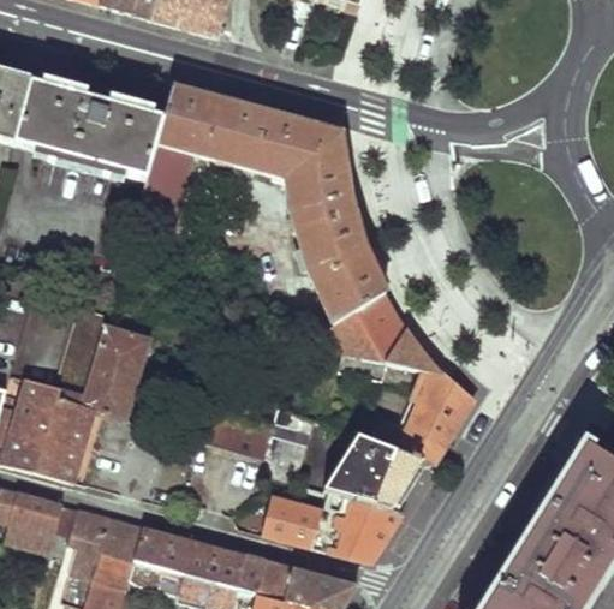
[(100,0),(99,3),(115,7),(131,11),(135,0),(100,0)]
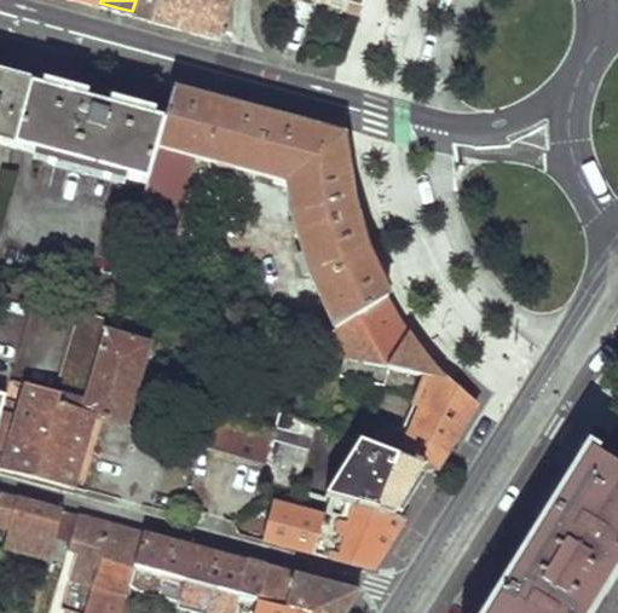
[(154,17),(159,0),(136,0),(132,11),(143,15),(154,17)]
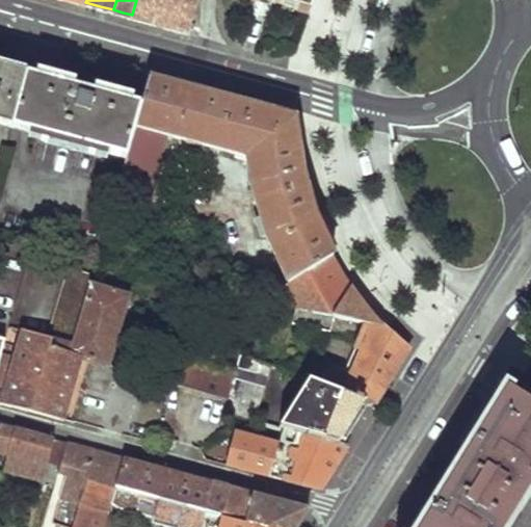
[(191,11),(194,0),(136,0),(132,15),(159,23),(186,30),(191,11)]
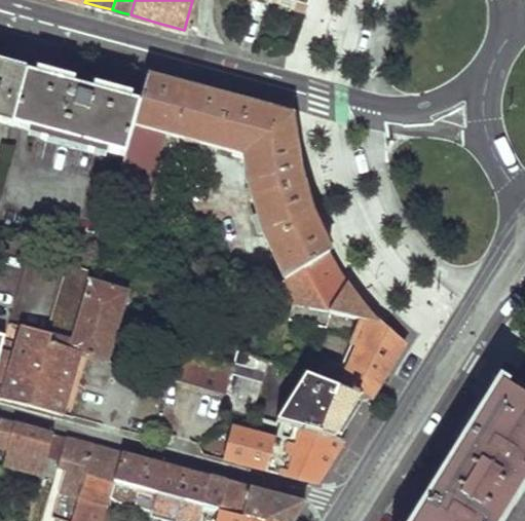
[(263,0),(304,12),(309,0),(263,0)]
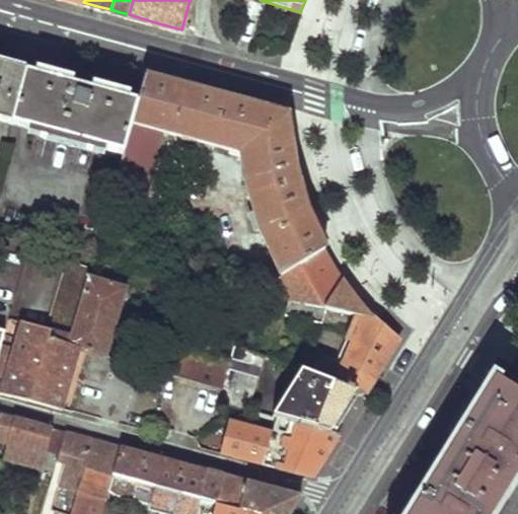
[(0,59),(0,142),(5,144),(27,67),(0,59)]
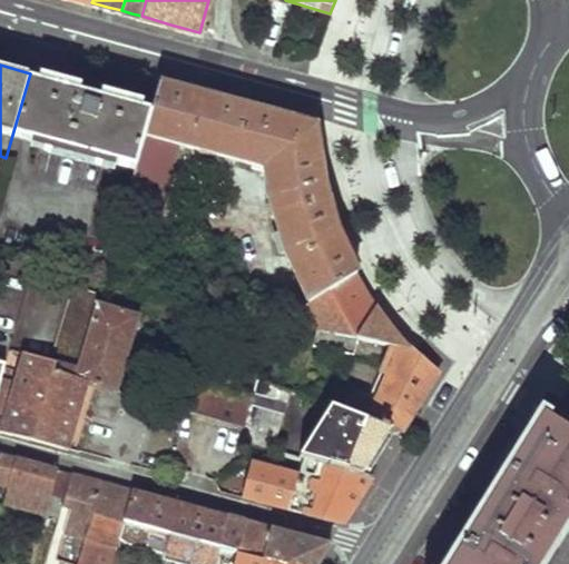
[(30,73),(6,158),(128,191),(154,106),(30,73)]
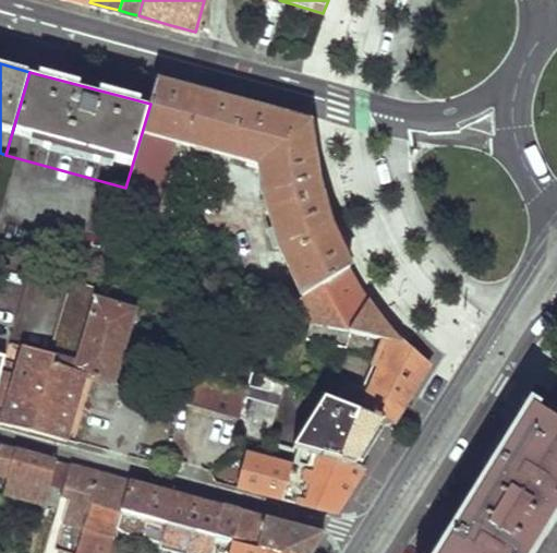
[(120,207),(154,217),(178,136),(257,159),(259,177),(263,192),(266,208),(271,227),(278,244),(285,260),(288,266),(293,278),(301,292),(349,263),(341,251),(338,244),(334,235),(328,220),(321,202),(315,183),(309,140),(305,119),(275,111),(201,91),(157,80),(150,104),(125,188),(120,207)]
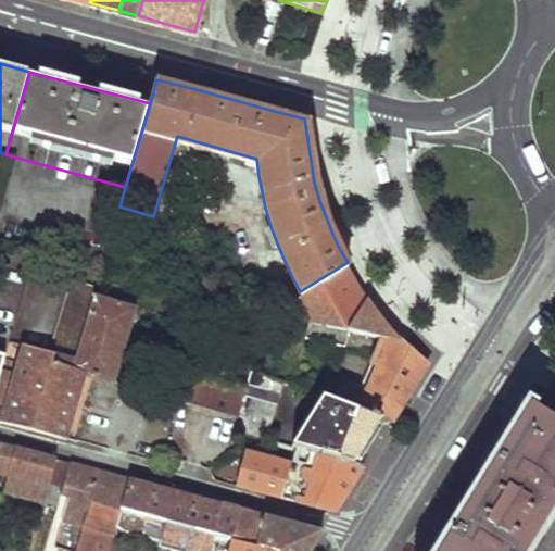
[(300,291),(297,293),(310,320),(306,333),(343,340),(348,326),(380,333),(401,336),(387,322),(376,305),(366,291),(356,277),(348,262),(300,291)]
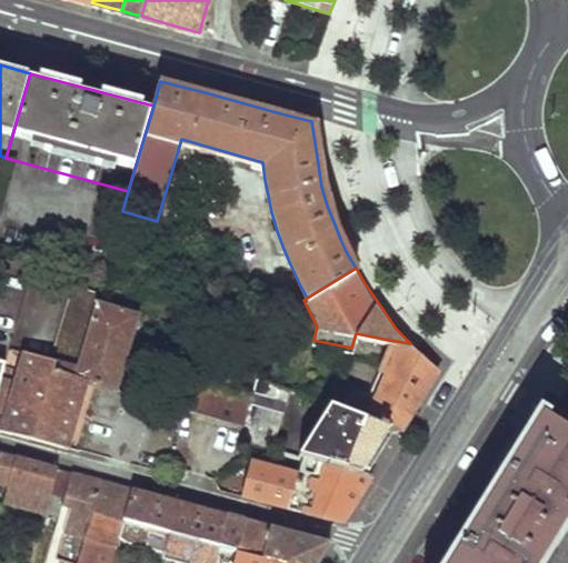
[(77,364),(96,302),(100,288),(71,280),(50,357),(77,364)]
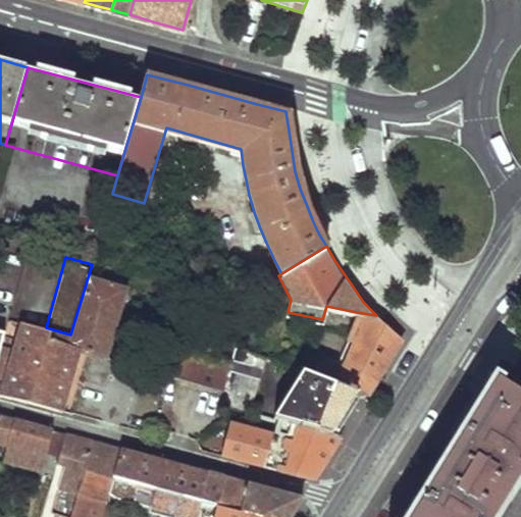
[(88,277),(70,334),(68,345),(76,347),(101,353),(121,287),(88,277)]
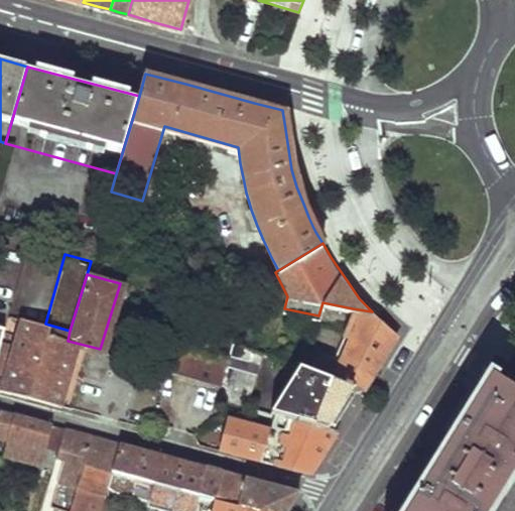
[(351,385),(361,389),(378,363),(396,334),(382,322),(372,311),(353,308),(346,326),(346,328),(352,332),(332,378),(351,385)]
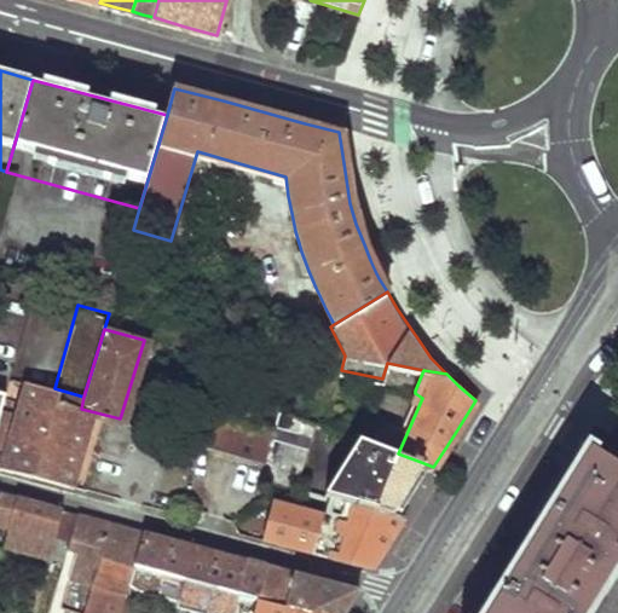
[(55,388),(27,380),(16,416),(0,411),(0,412),(0,463),(48,478),(71,484),(91,411),(81,409),(84,397),(55,388)]
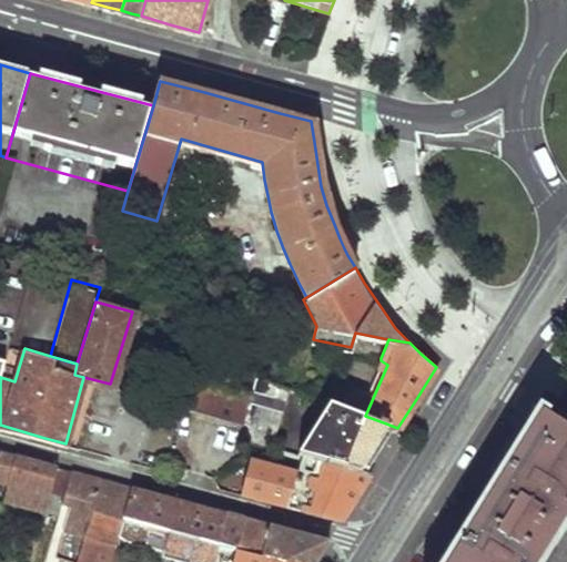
[(381,360),(381,358),(351,351),(328,401),(365,416),(387,365),(381,360)]
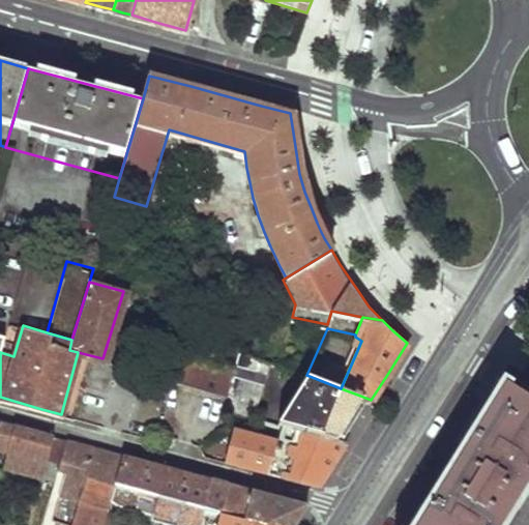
[(223,406),(252,415),(267,359),(241,349),(238,350),(232,370),(225,392),(223,406)]
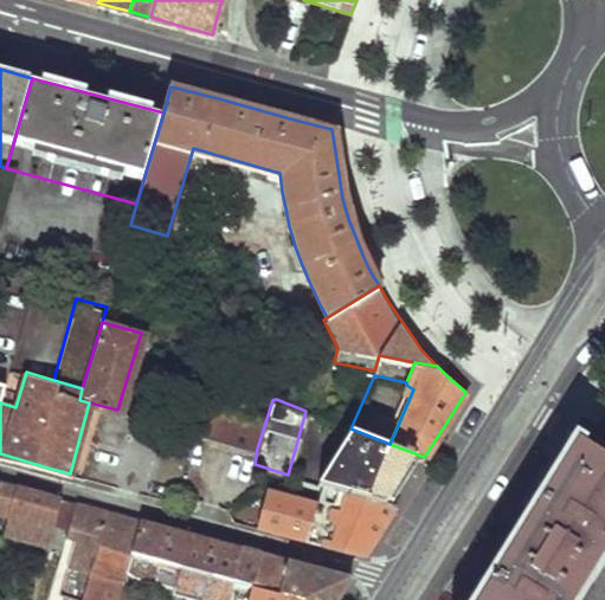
[(257,449),(265,423),(225,412),(218,437),(257,449)]
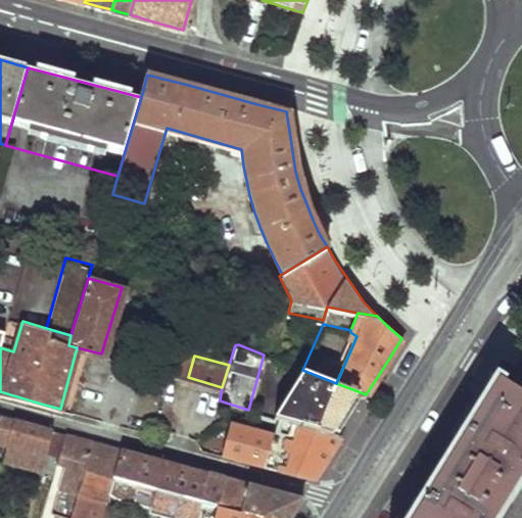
[(521,378),(506,369),(499,380),(521,393),(521,378)]
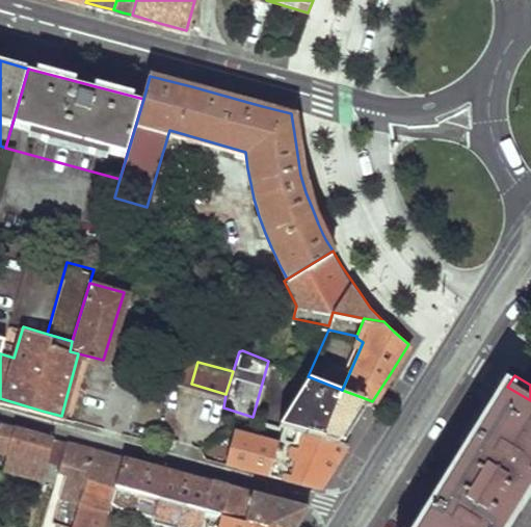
[(294,428),(335,441),(362,397),(342,390),(308,376),(277,424),(282,425),(294,428)]
